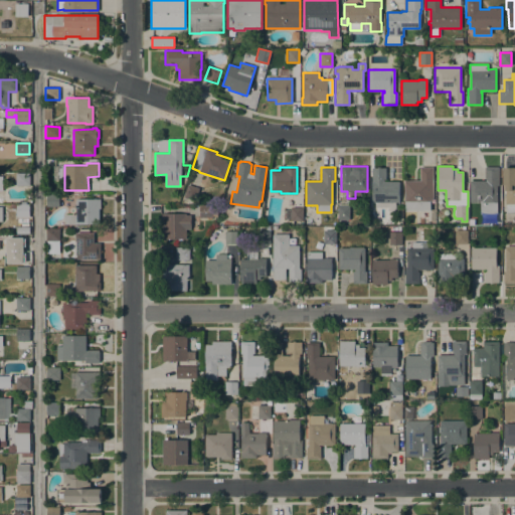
[(399,202),(372,202),(371,167),(385,167),(385,179),(384,179),(384,181),(399,181),(399,202)]
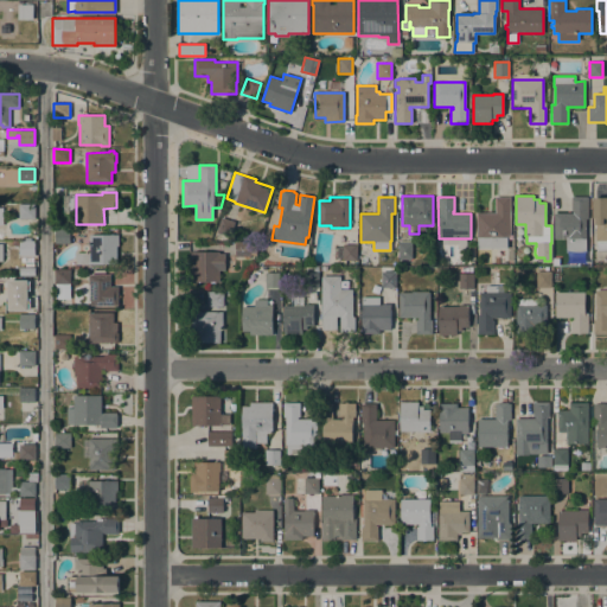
[(510,234),(508,234),(506,248),(478,248),(478,241),(477,241),(477,213),(496,213),(496,197),(510,197),(510,234)]
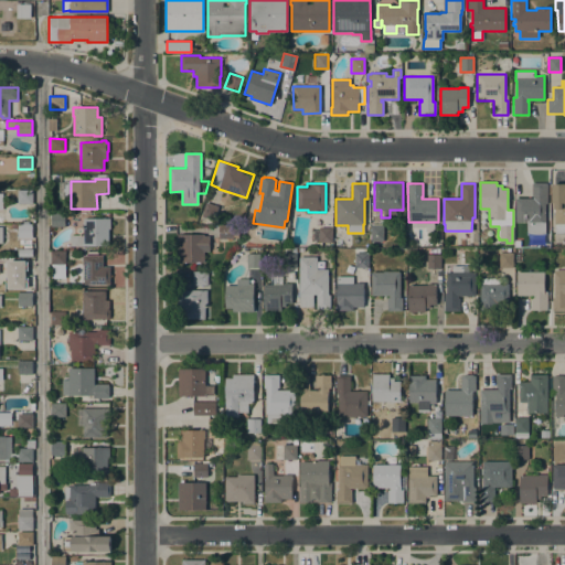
[(547,183),(547,203),(545,203),(545,224),(544,224),(544,232),(530,233),(530,224),(528,224),(528,222),(515,222),(515,198),(532,198),(532,183),(547,183)]
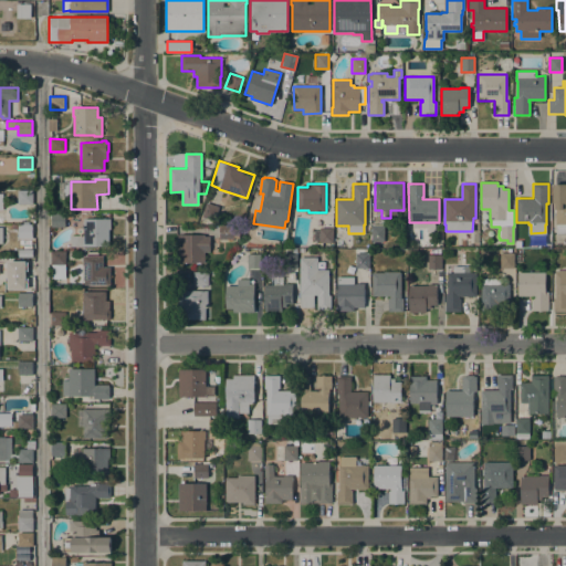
[(553,184),(565,184),(565,234),(556,234),(556,224),(555,224),(555,202),(553,202),(553,184)]
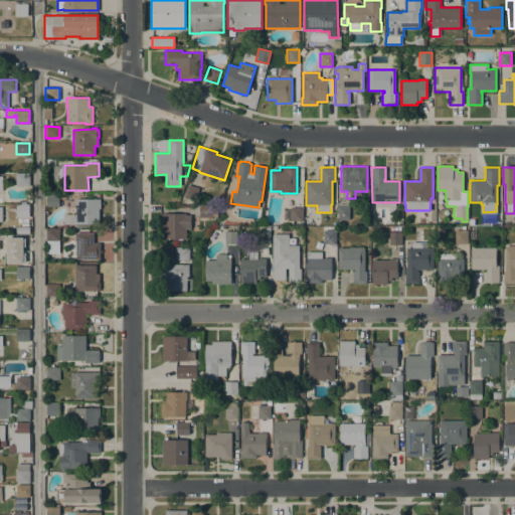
[(29,174),(29,185),(16,185),(16,173),(29,174)]
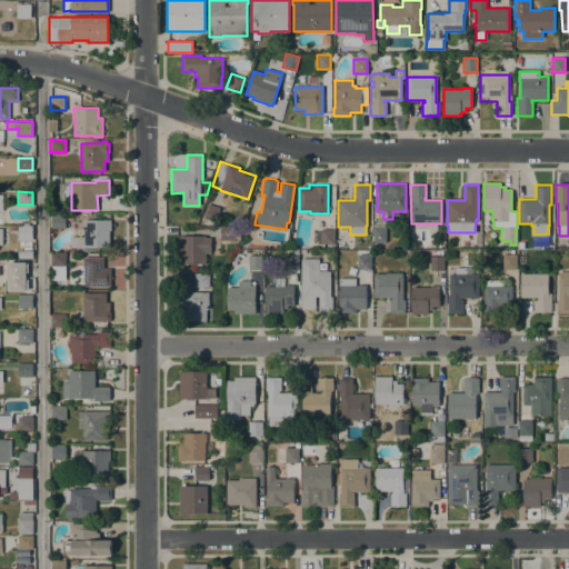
[(207,203),(221,208),(217,221),(202,218),(207,203)]
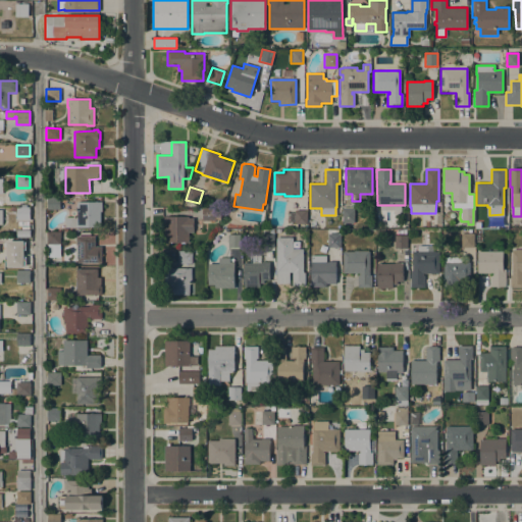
[(47,209),(47,197),(65,197),(65,202),(60,202),(60,209),(47,209)]
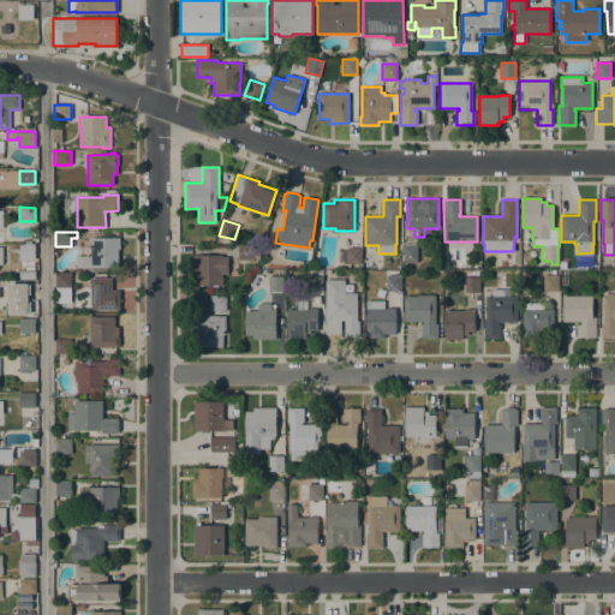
[(120,238),(120,249),(118,249),(118,267),(91,267),(91,268),(77,268),(77,256),(90,256),(90,238),(120,238)]
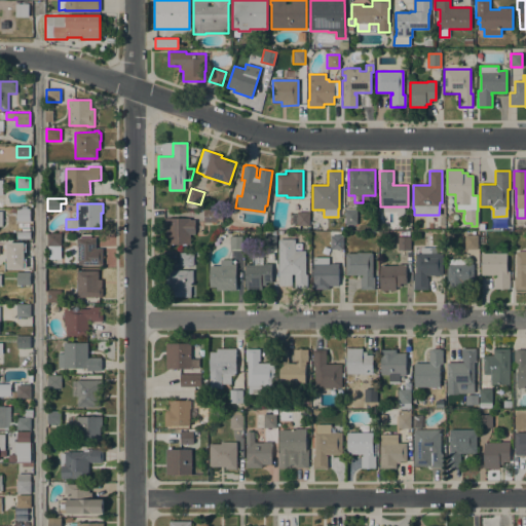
[(30,209),(30,221),(16,221),(16,209),(20,209),(20,205),(27,205),(27,209),(30,209)]
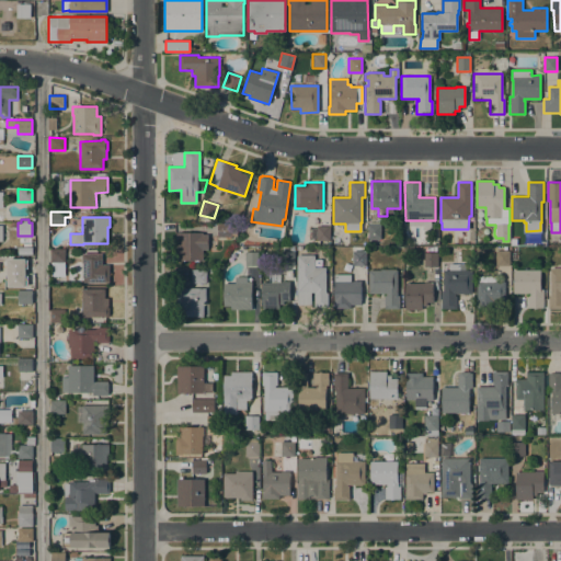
[(231,224),(231,237),(217,237),(217,224),(231,224)]
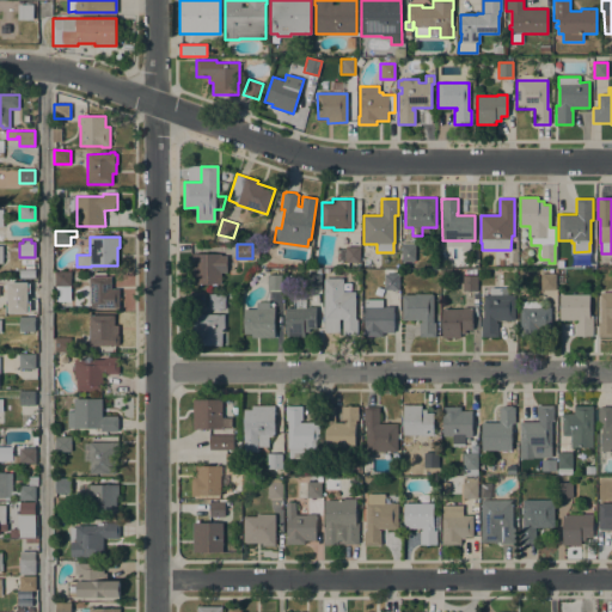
[(415,262),(401,262),(401,244),(415,244),(415,262)]
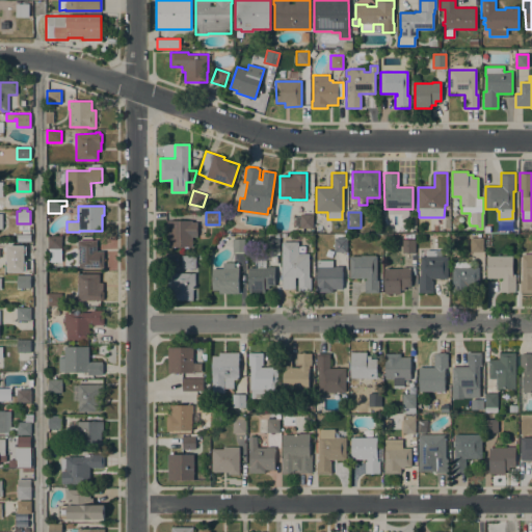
[(313,214),(313,228),(300,228),(300,214),(313,214)]
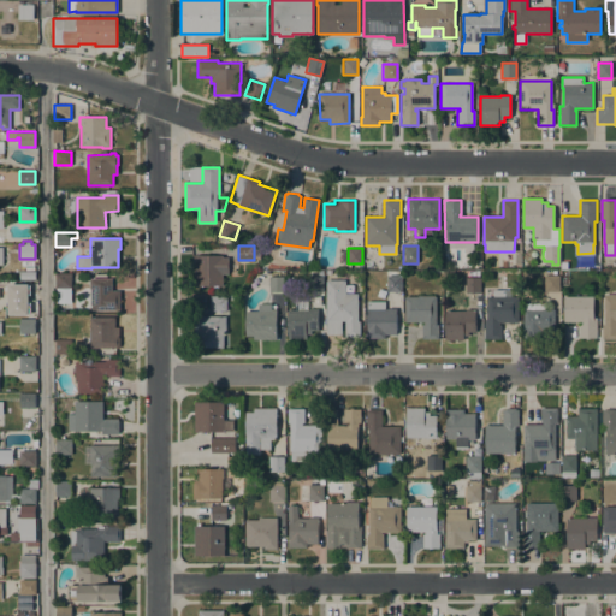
[(223,255),(223,258),(227,258),(227,273),(221,273),(221,285),(195,285),(195,267),(193,267),(193,255),(223,255)]
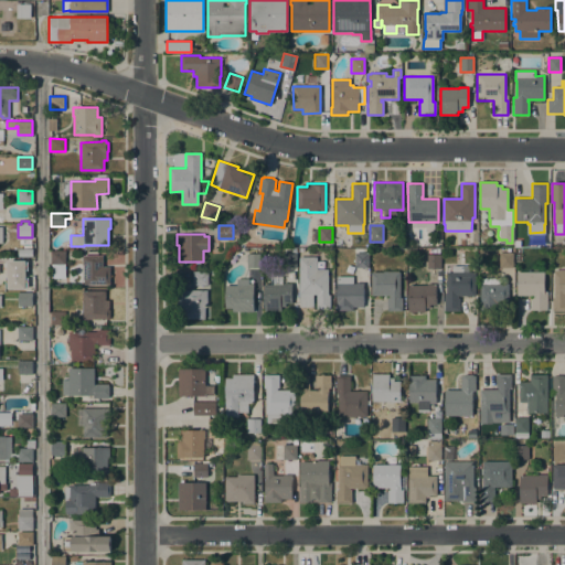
[(33,248),(32,257),(18,256),(18,248),(33,248)]
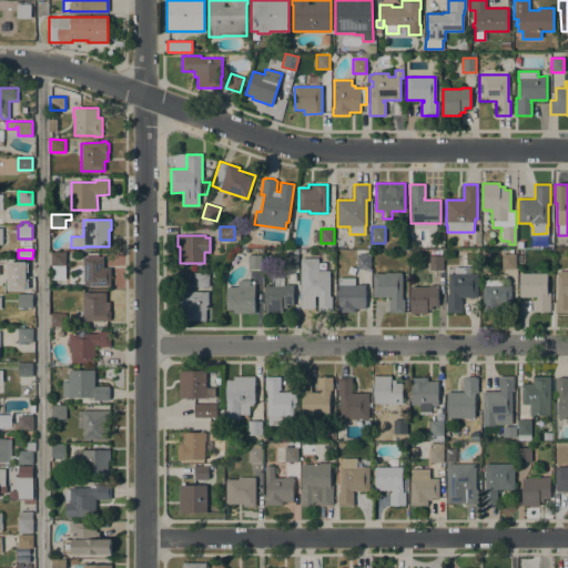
[(371,250),(371,270),(356,270),(356,250),(371,250)]
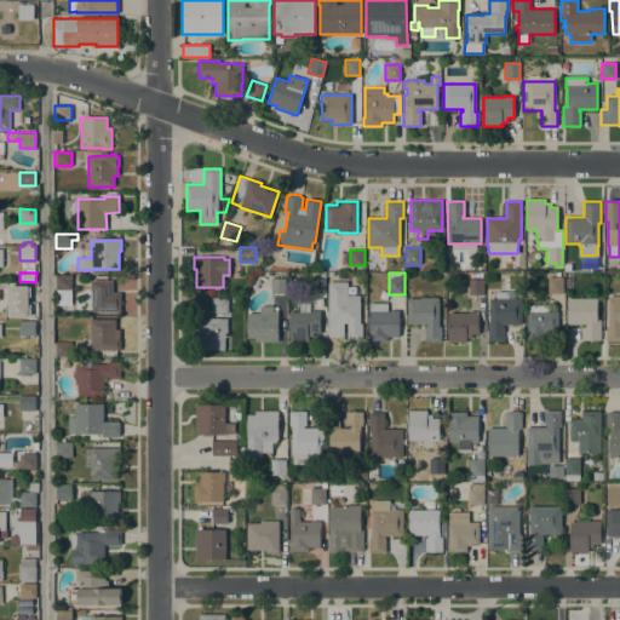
[(72,276),(72,290),(55,290),(55,276),(72,276)]
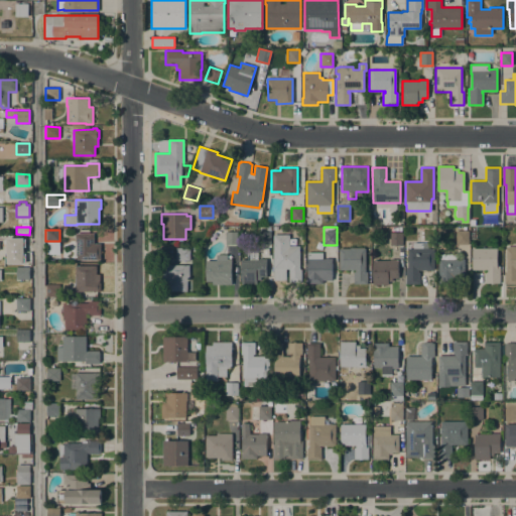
[(468,244),(456,244),(456,230),(468,230),(468,244)]
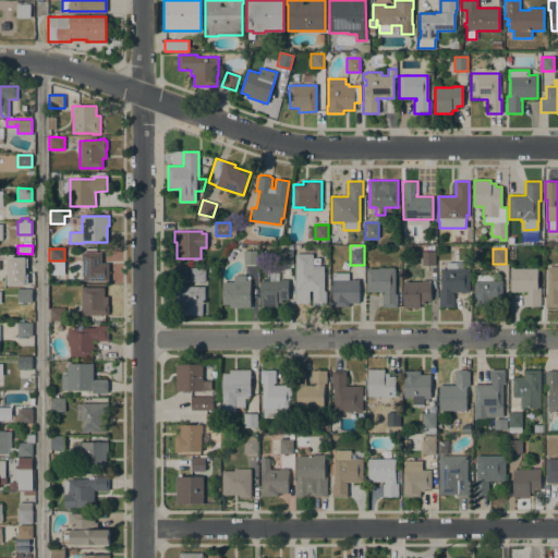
[(257,264),(244,264),(244,250),(257,250),(257,264)]
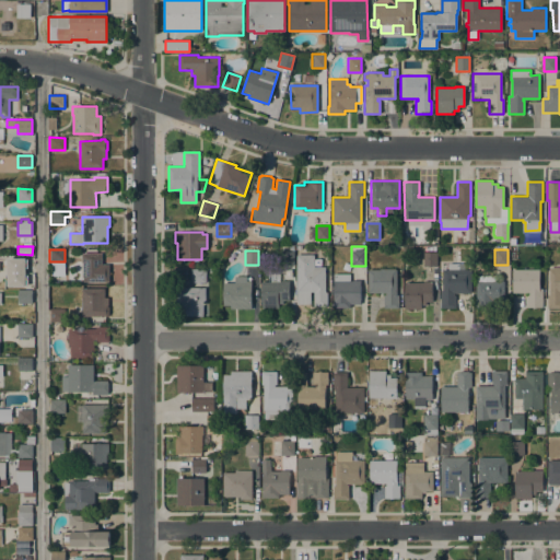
[(294,265),(280,265),(280,251),(294,251),(294,265)]
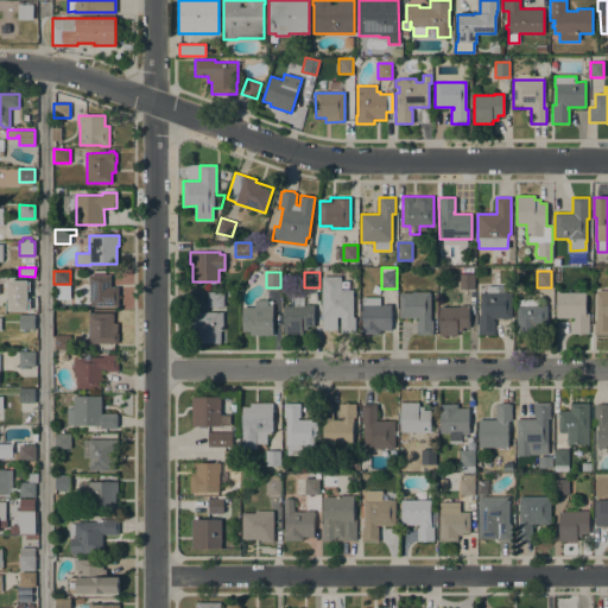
[(474,289),(460,289),(460,273),(474,273),(474,289)]
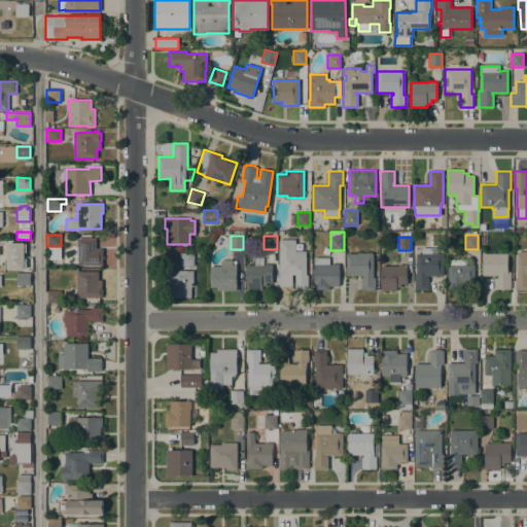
[(77,265),(77,247),(76,247),(76,239),(96,238),(96,249),(102,249),(102,265),(77,265)]
